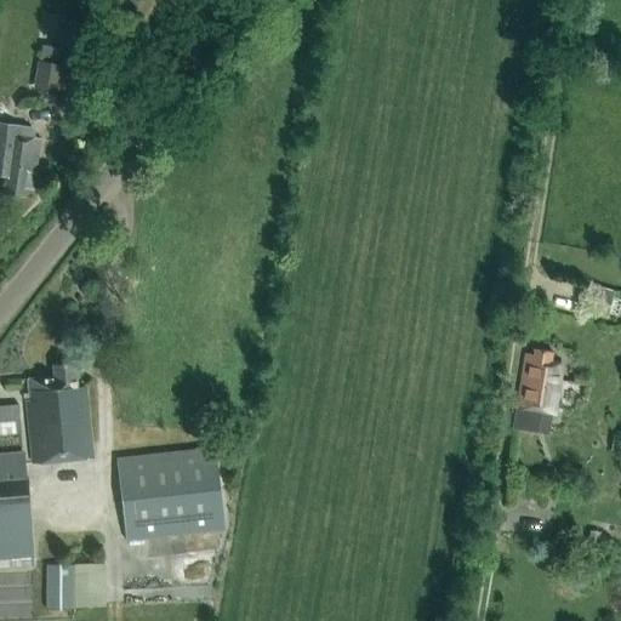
[(63,64),(38,60),(33,89),(58,93),(63,64)]
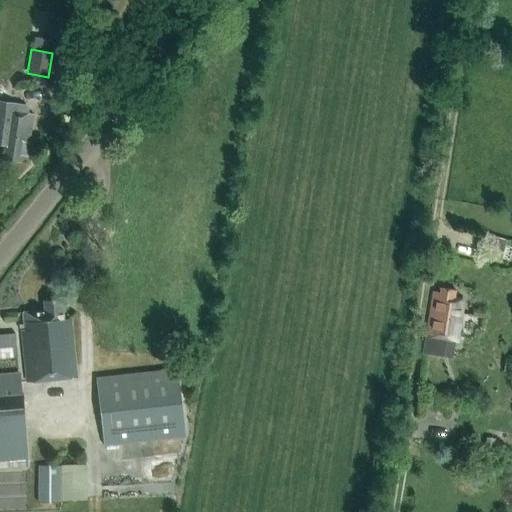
[(0,100),(0,142),(5,144),(5,147),(2,147),(1,152),(4,153),(3,159),(20,161),(21,154),(31,155),(33,141),(29,141),(33,113),(17,110),(18,103),(0,100)]
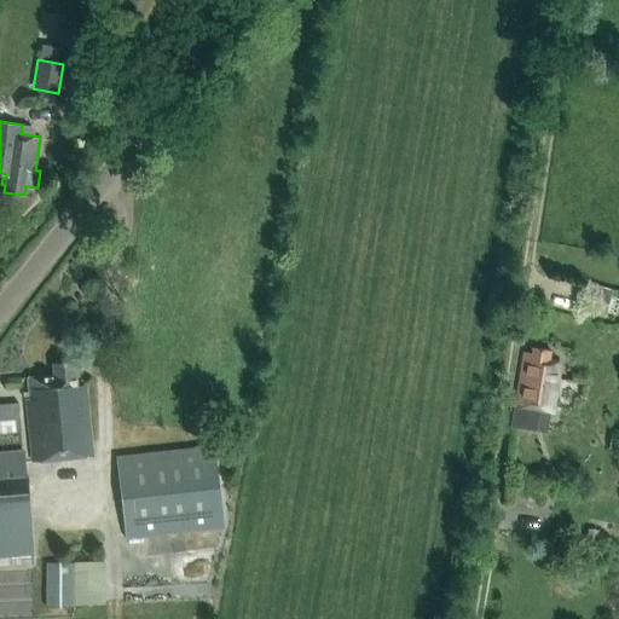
[(612,289),(586,282),(579,307),(605,314),(612,289)]
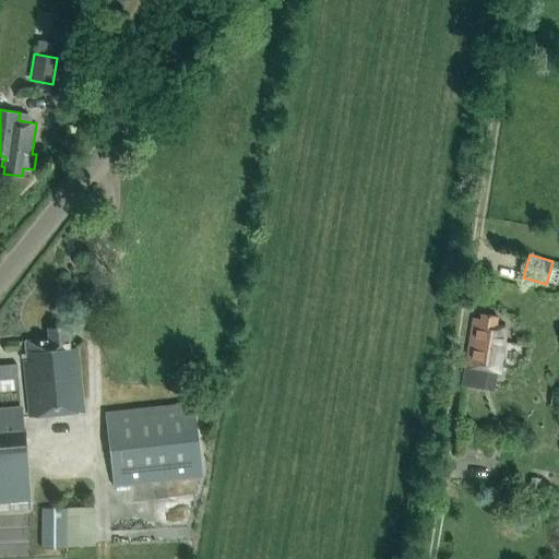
[(496,325),(497,317),(479,314),(478,323),(472,322),(465,368),(499,373),(506,328),(496,325)]
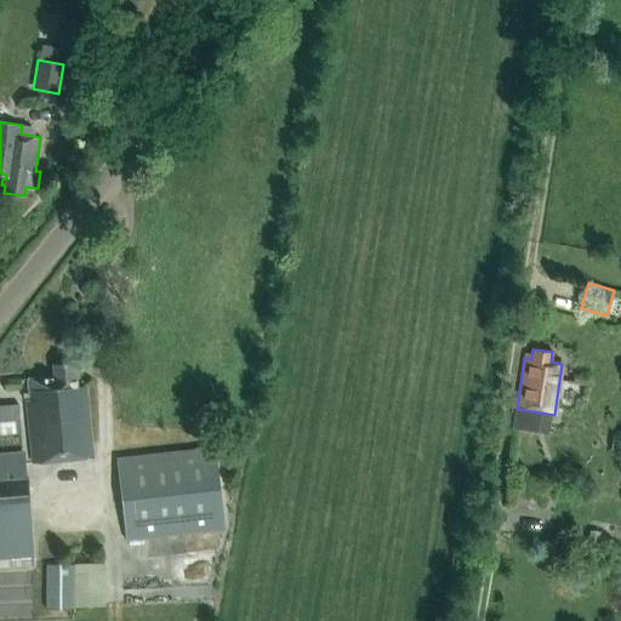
[(52,364),(53,376),(28,379),(29,399),(27,399),(34,463),(92,457),(85,387),(77,387),(74,363),(52,364)]
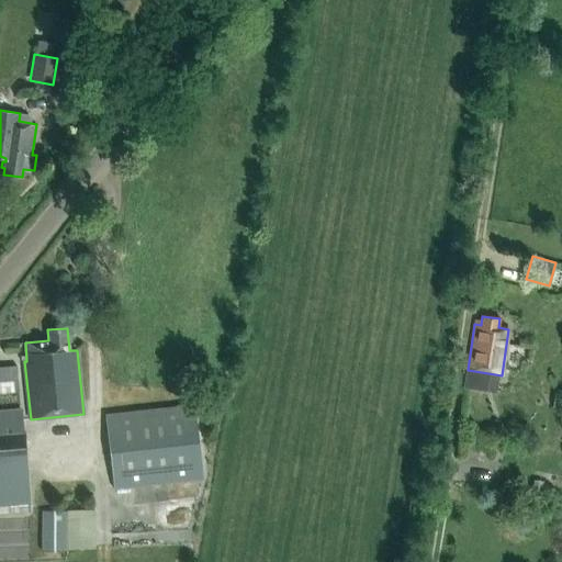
[(20,351),(19,343),(4,345),(6,353),(20,351)]
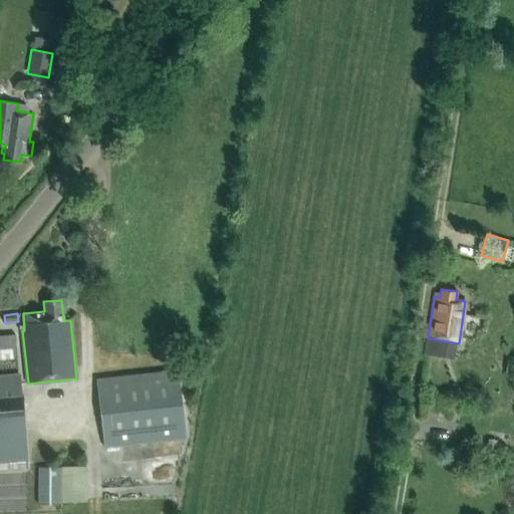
[(0,347),(17,347),(15,334),(0,335),(0,347)]
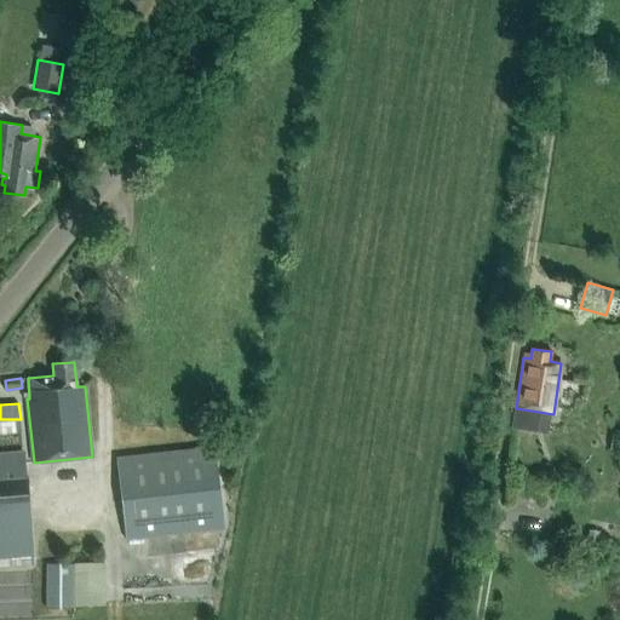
[(126,539),(224,527),(214,446),(116,458),(126,539)]
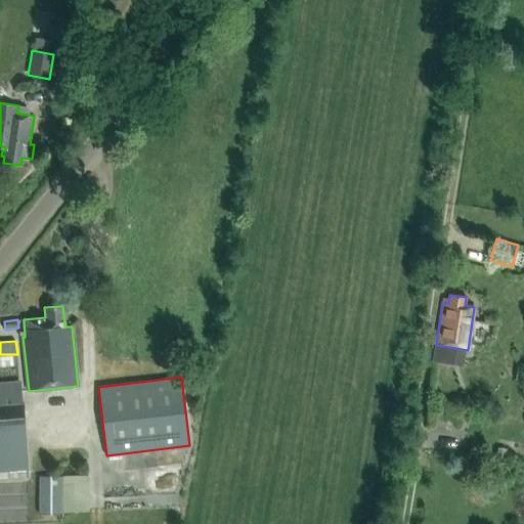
[(20,380),(0,381),(0,432),(27,430),(25,402),(24,402),(22,388),(20,380)]
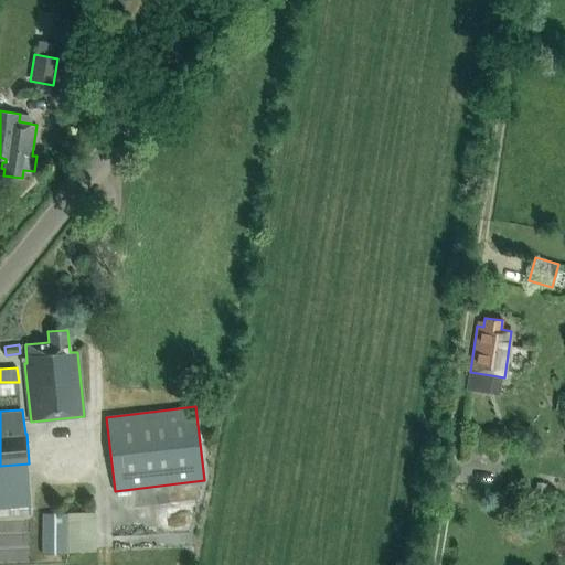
[(43,551),(97,550),(96,509),(42,510),(43,551)]
